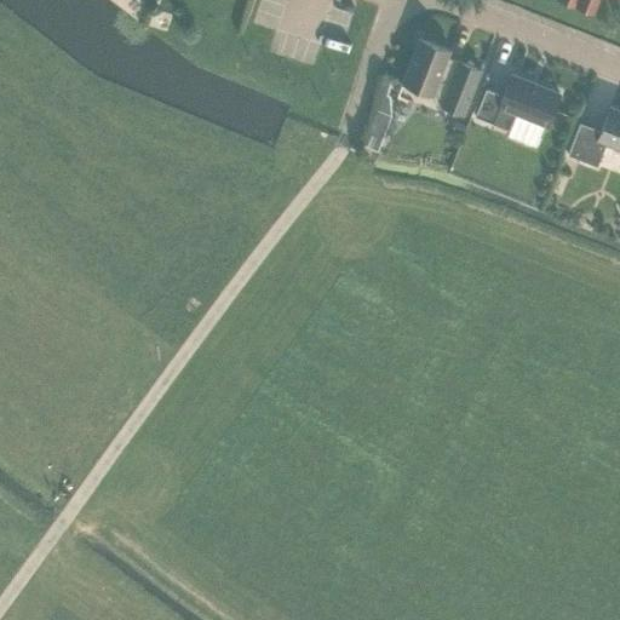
[(619,0),(566,0),(593,11),(597,0),(619,0)]
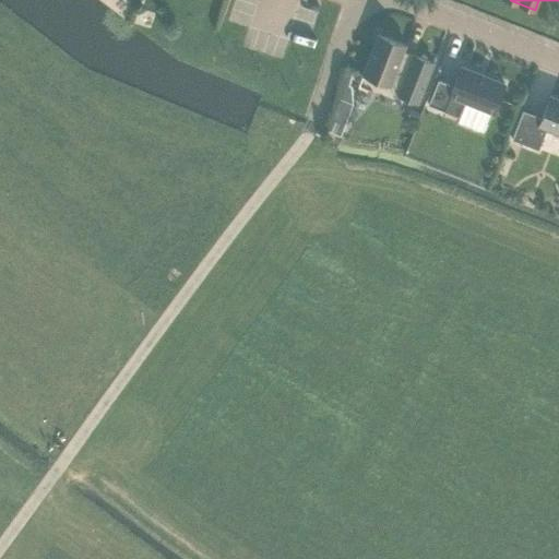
[(363,74),(399,88),(396,94),(417,103),(433,62),(413,54),(413,55),(402,51),(405,45),(378,34),(363,74)]
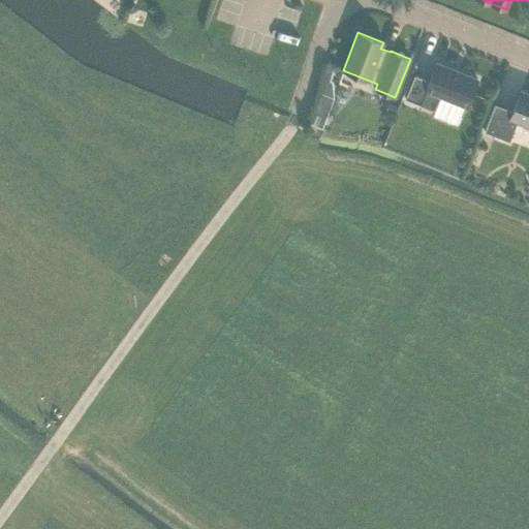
[(405,98),(424,106),(429,92),(466,106),(477,79),(436,62),(429,81),(414,75),(405,98)]
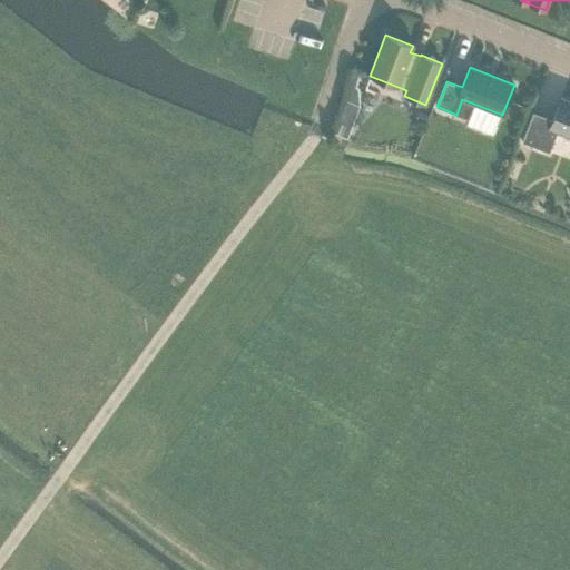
[(353,69),(345,100),(354,104),(360,106),(357,88),(355,87),(359,71),(353,69)]
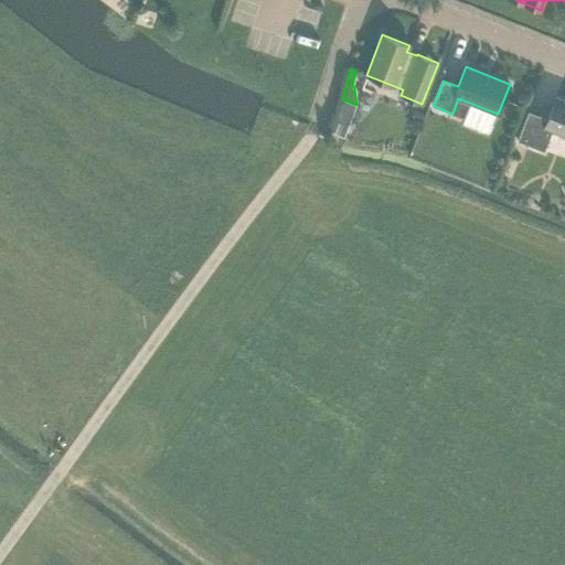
[(516,140),(544,150),(552,130),(564,135),(564,100),(555,97),(547,118),(528,112),(516,140)]
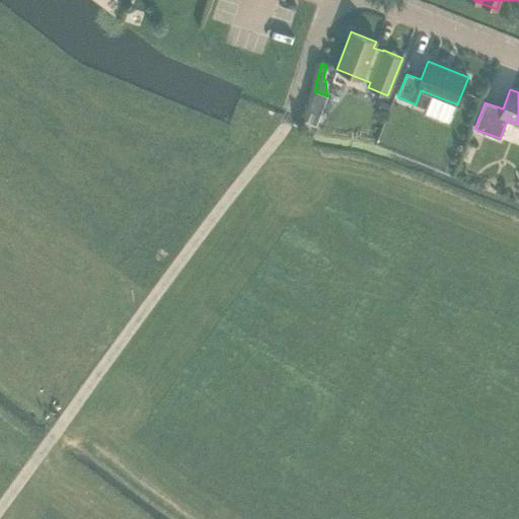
[(385,102),(381,101),(378,109),(386,113),(389,104),(385,102)]
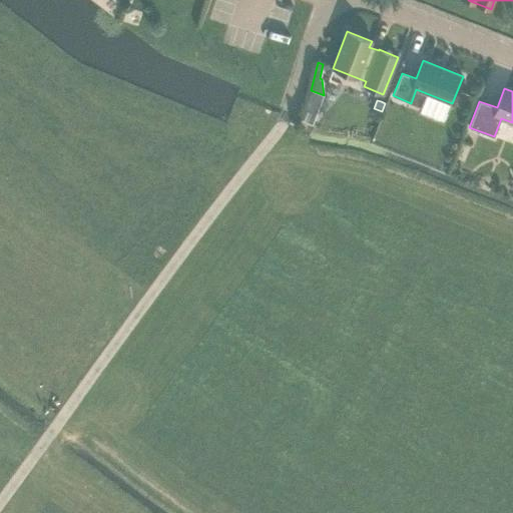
[(311,112),(303,109),(299,119),(312,124),(315,118),(316,114),(311,112)]
